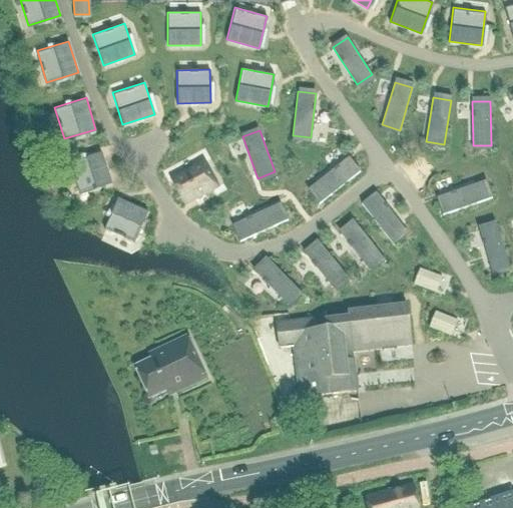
[(101,150),(69,160),(79,191),(110,182),(101,150)]
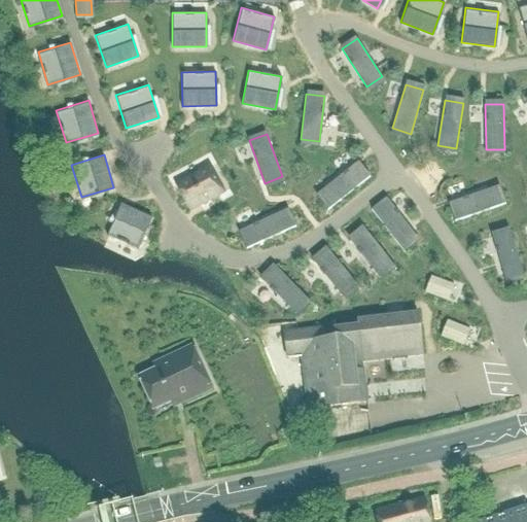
[(354,163),(319,190),(330,205),(365,177),(354,163)]
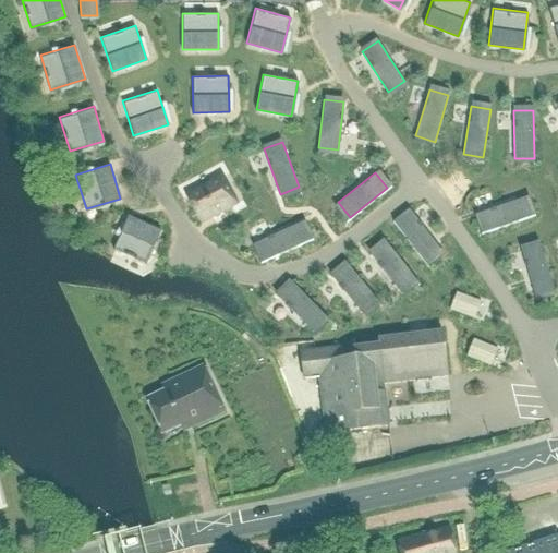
[(453,191),(476,182),(473,172),(450,180),(453,191)]
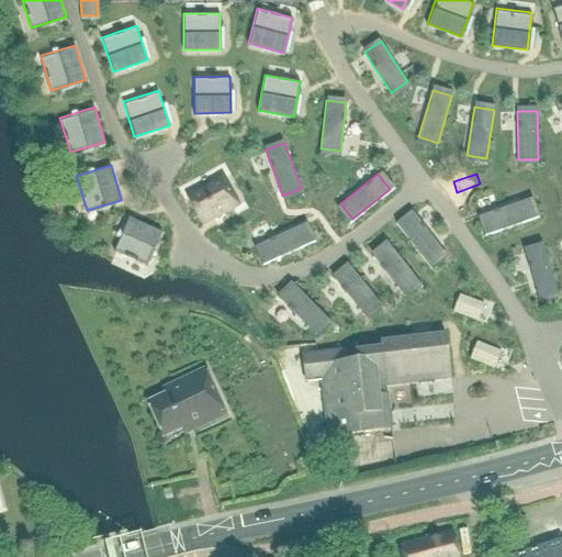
[(227,175),(191,195),(206,222),(242,201),(227,175)]
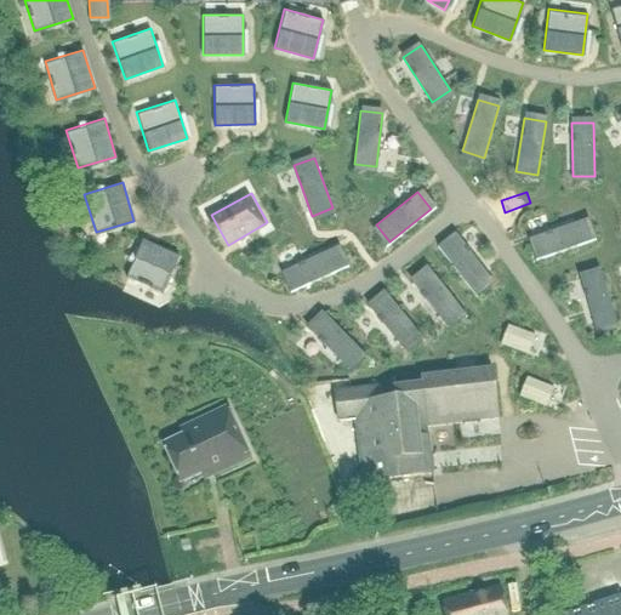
[(534,235),(541,256),(591,239),(584,218),(534,235)]
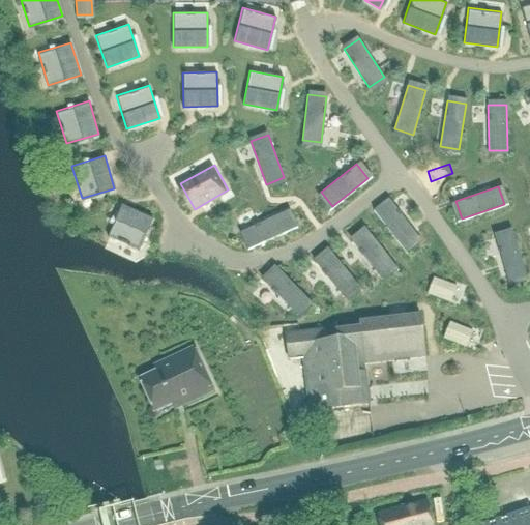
[(405,249),(419,237),(390,201),(376,213),(405,249)]
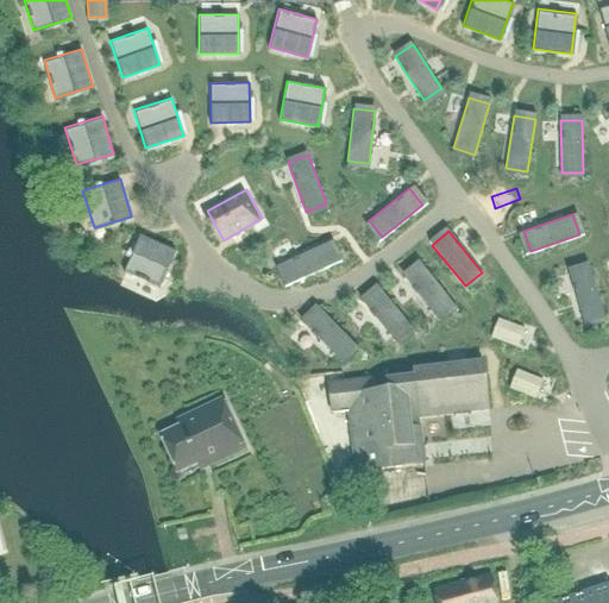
[(159,284),(175,249),(139,233),(124,269),(159,284)]
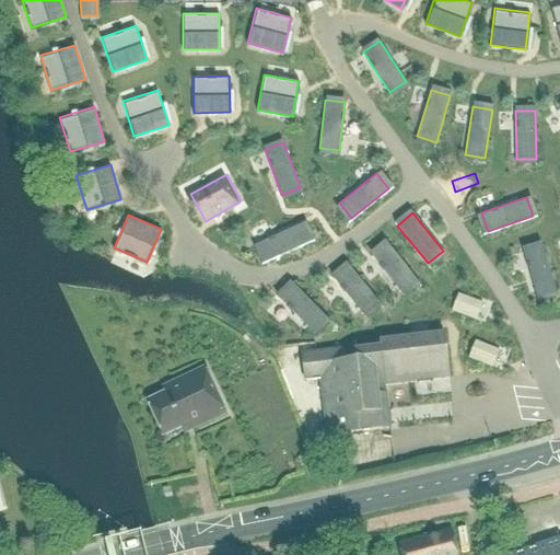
[(267,259),(311,240),(302,221),(258,241),(267,259)]
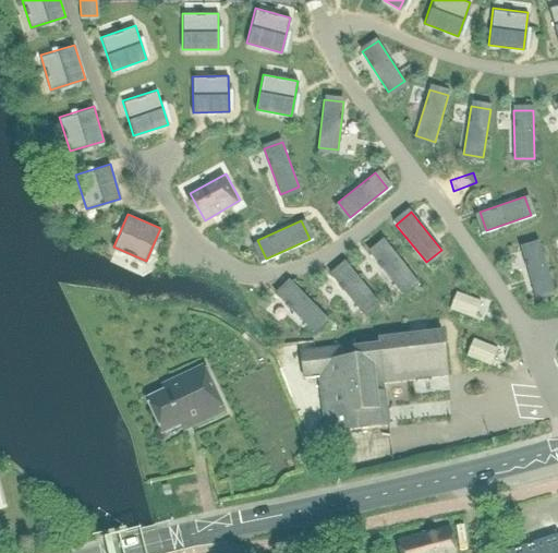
[(371,252),(400,290),(415,278),(386,240),(371,252)]
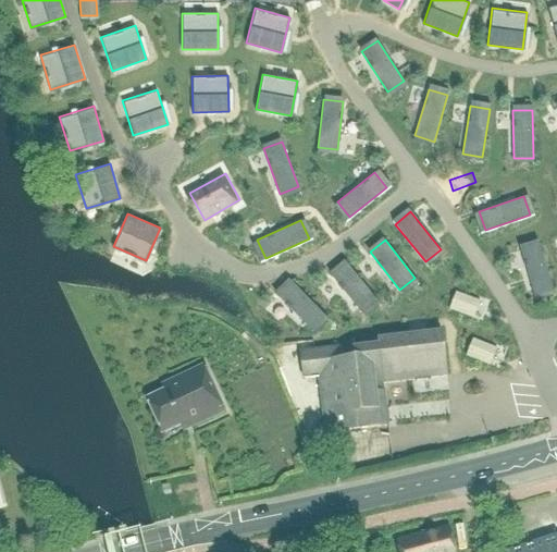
[(533,294),(552,289),(539,243),(520,248),(533,294)]
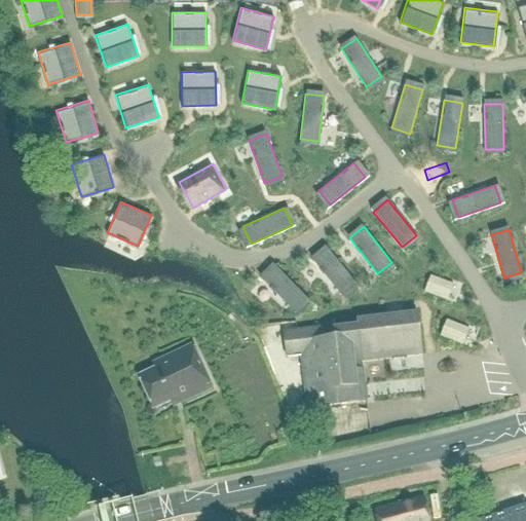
[(341,294),(355,282),(327,247),(312,259),(341,294)]
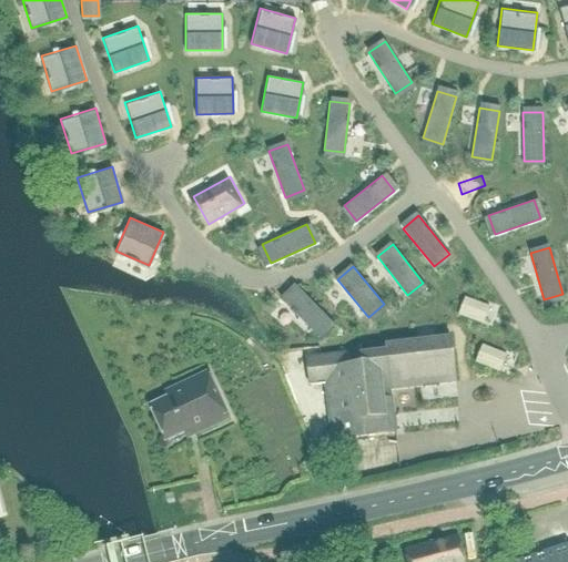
[(296,285),(283,299),(317,334),(331,319),(296,285)]
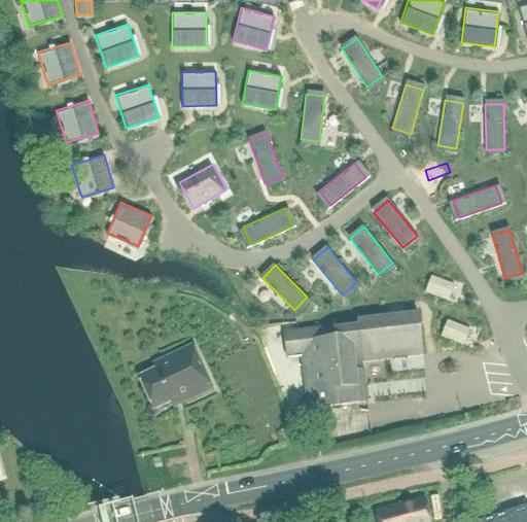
[(430,274),(424,289),(444,297),(450,281),(430,274)]
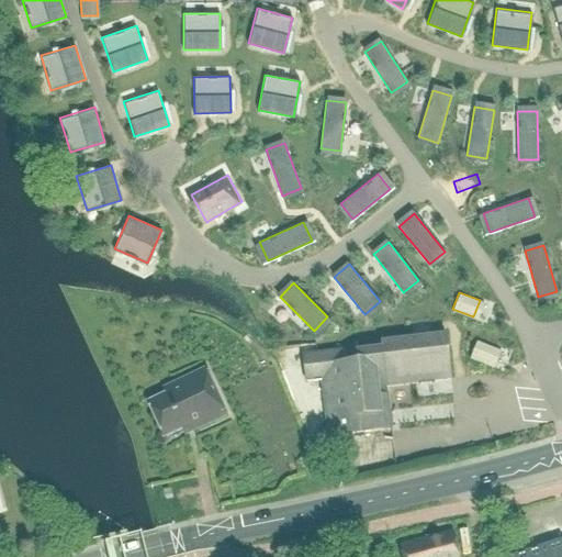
[(449,331),(358,343),(358,345),(305,352),(308,378),(325,377),(332,434),(395,426),(391,391),(389,392),(388,383),(454,375),(449,331)]
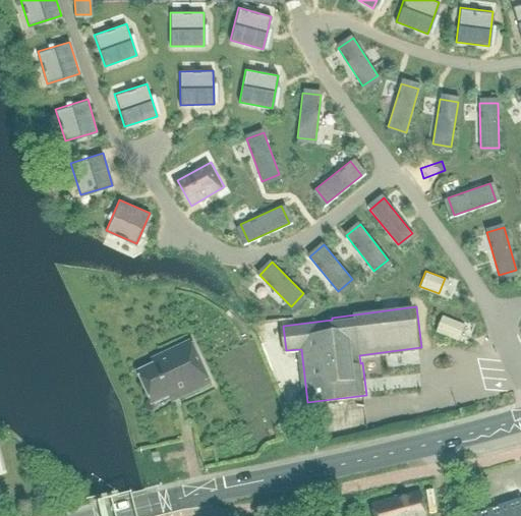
[(454,337),(460,322),(441,314),(436,330),(454,337)]
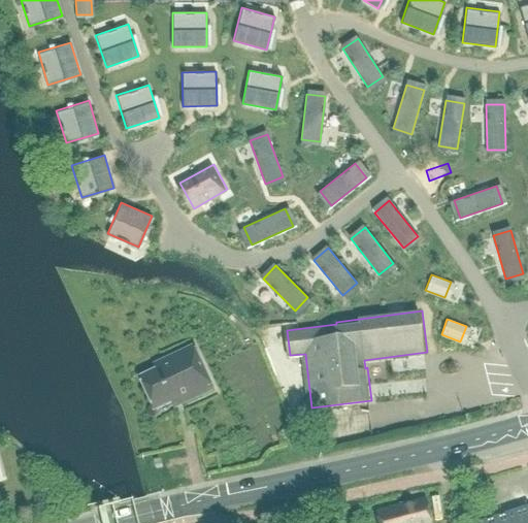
[(166,362),(139,376),(155,407),(182,395),(184,399),(212,386),(193,344),(164,358),(166,362)]
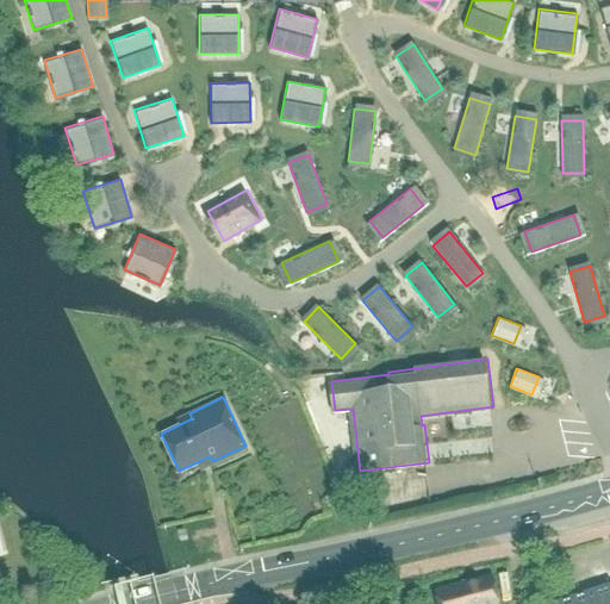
[(347,499),(337,500),(340,510),(348,509),(347,499)]
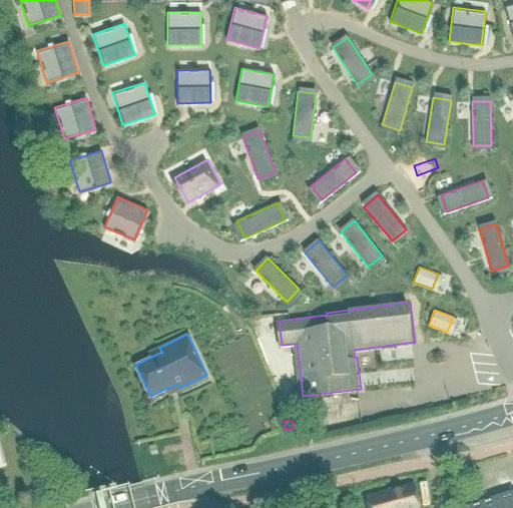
[(421,507),(415,483),(368,495),(371,507),(421,507)]
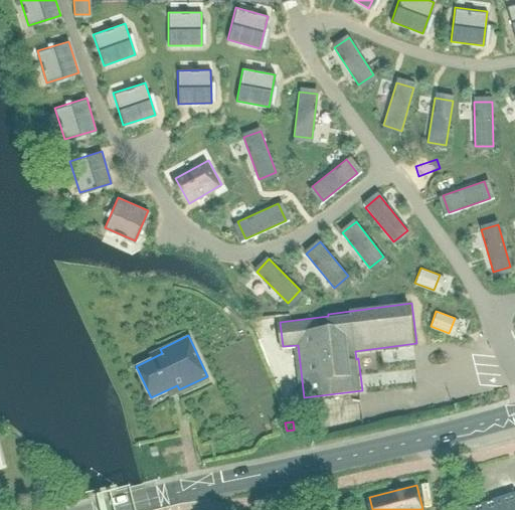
[(514,509),(514,492),(469,507),(470,509),(514,509)]
